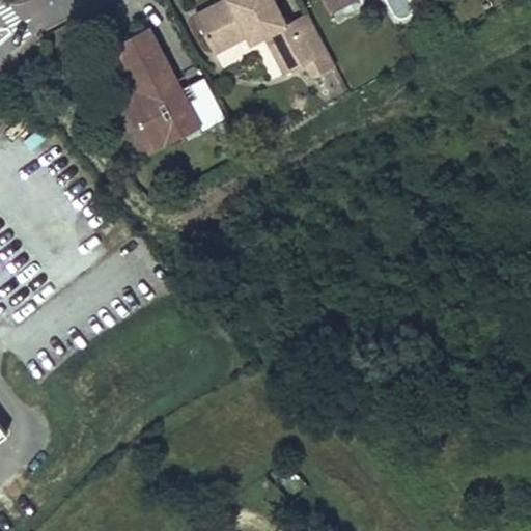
[(335,63),(308,14),(286,25),(273,0),(221,0),(194,15),(214,51),(249,33),(247,30),(259,24),(264,33),(285,73),(305,61),(312,76),(335,63)]
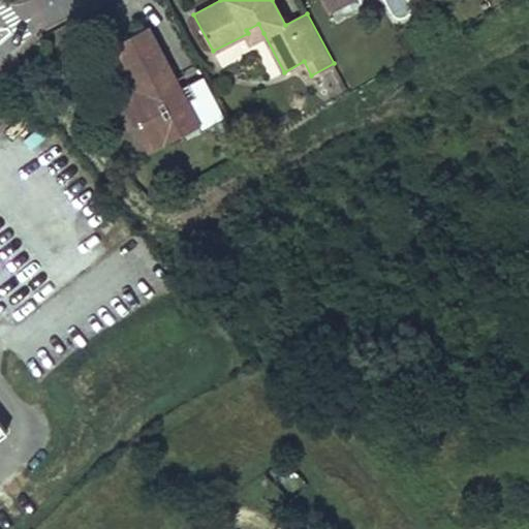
[(323,0),(330,11),(349,0),(323,0)]
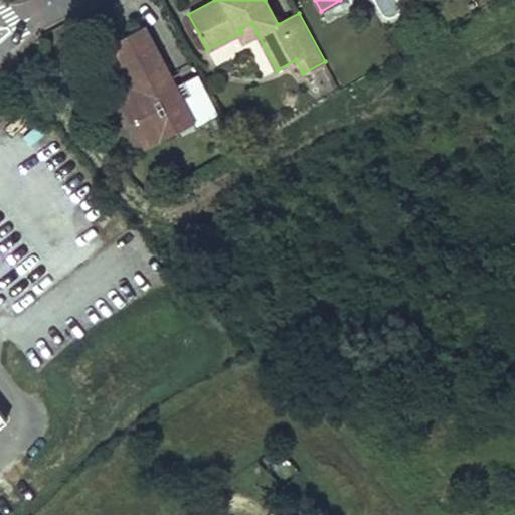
[(363,0),(344,0),(324,10),(328,18),(364,2),(363,0)]
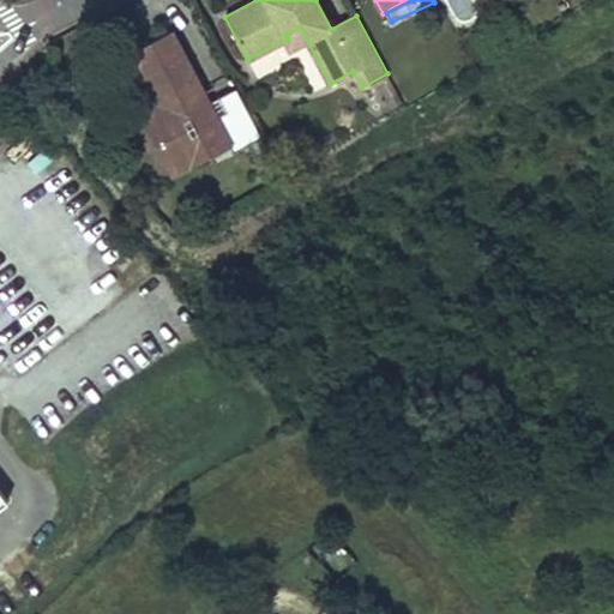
[(300,28),(286,35),(288,38),(292,46),(306,38),(300,28)]
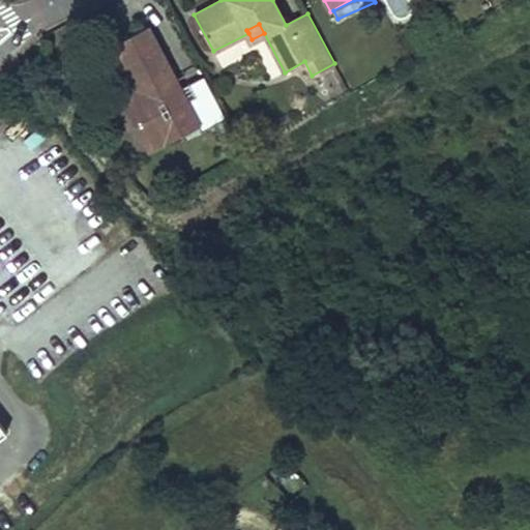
[(226,120),(204,77),(180,89),(147,27),(120,42),(152,104),(137,112),(155,147),(198,125),(202,133),(217,124),(226,120)]
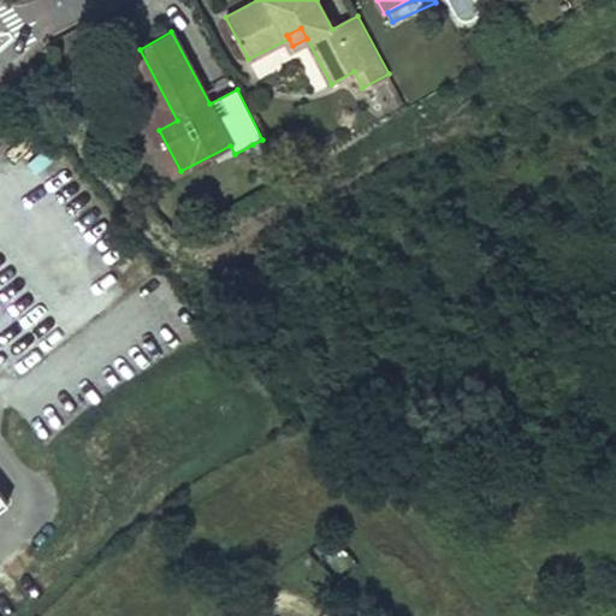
[(177,120),(140,49),(132,53),(160,107),(142,117),(173,175),(181,171),(159,130),(177,120)]
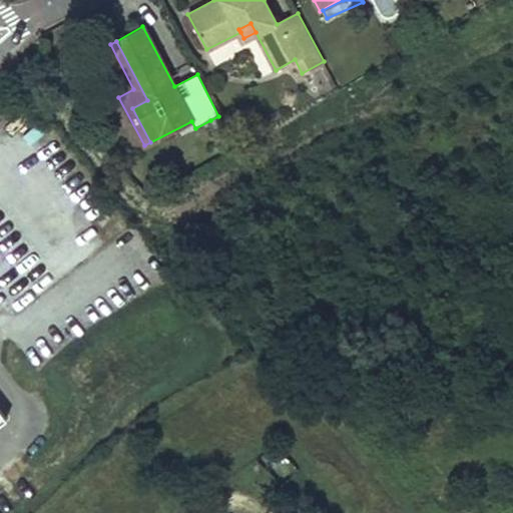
[(324,65),(313,71),(324,92),(336,85),(324,65)]
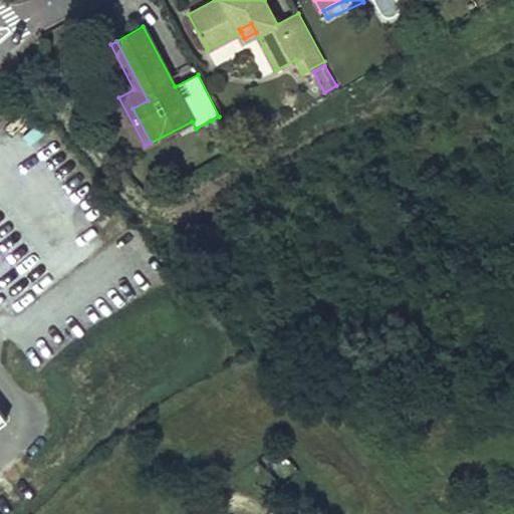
[(219,116),(211,120),(227,151),(235,146),(219,116)]
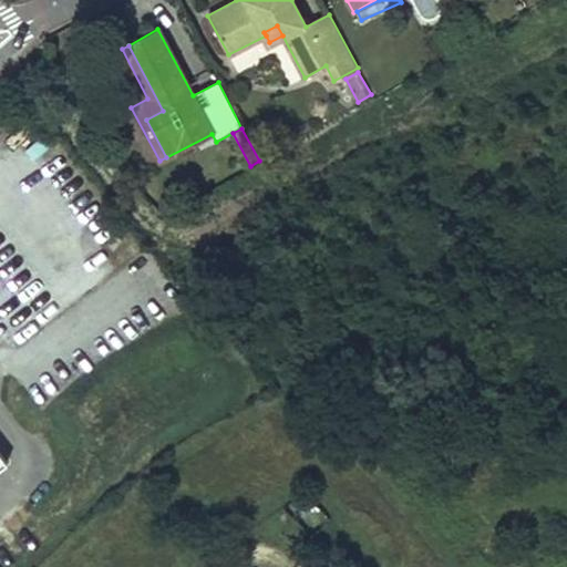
All buildings are outlined.
